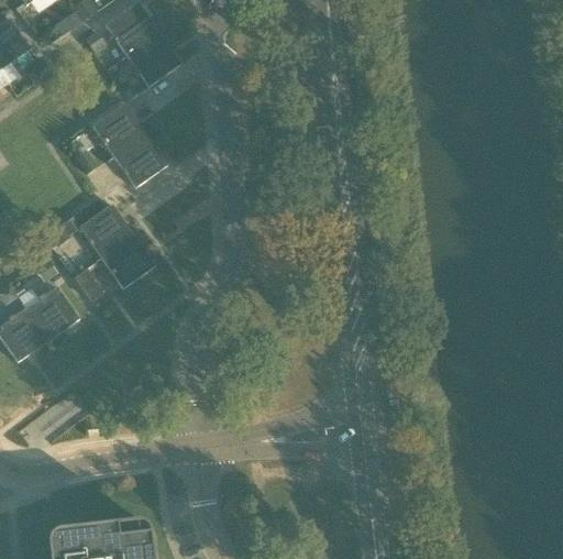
[(136,1),(105,24),(125,55),(158,32),(136,1)]
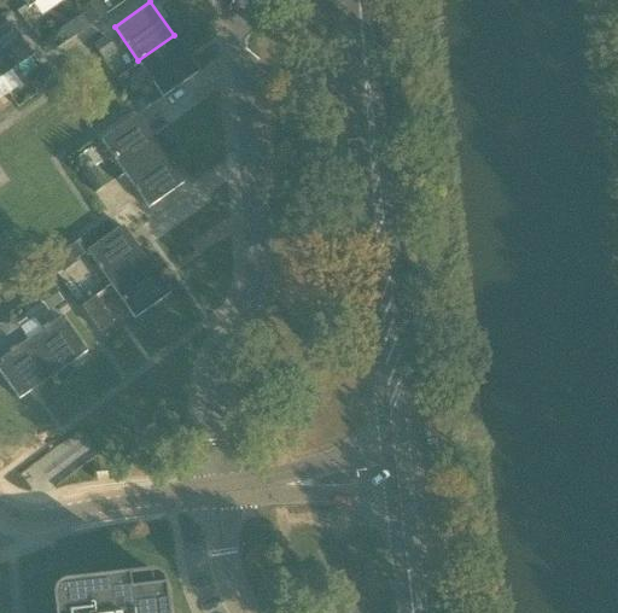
[(0,74),(33,52),(9,18),(0,23),(0,74)]
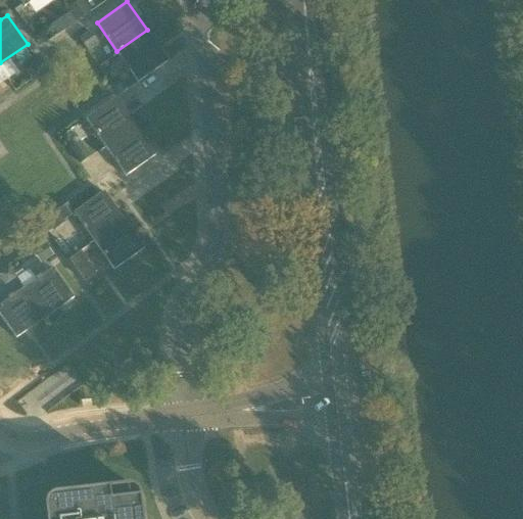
[(167,58),(147,30),(116,51),(137,80),(167,58)]
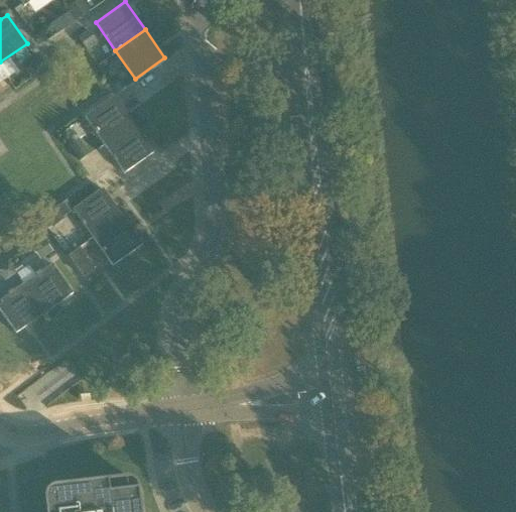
[(35,54),(23,62),(30,74),(42,66),(35,54)]
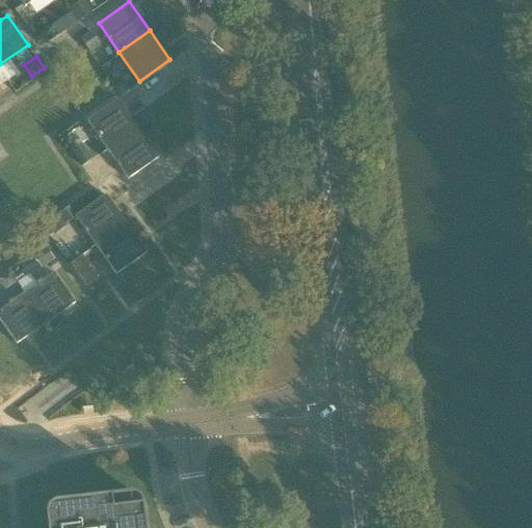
[(114,85),(121,94),(128,89),(122,80),(114,85)]
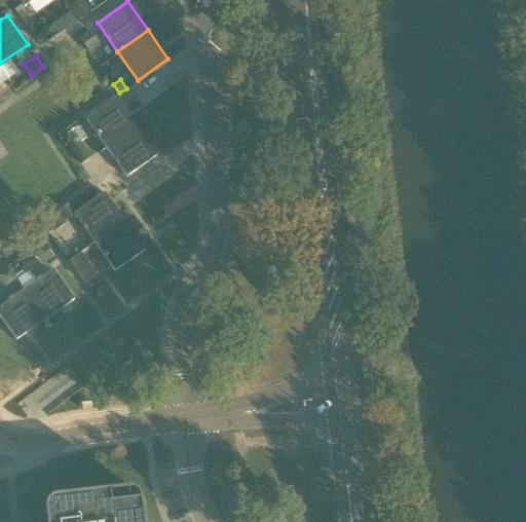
[(115,96),(85,117),(105,146),(136,124),(115,96)]
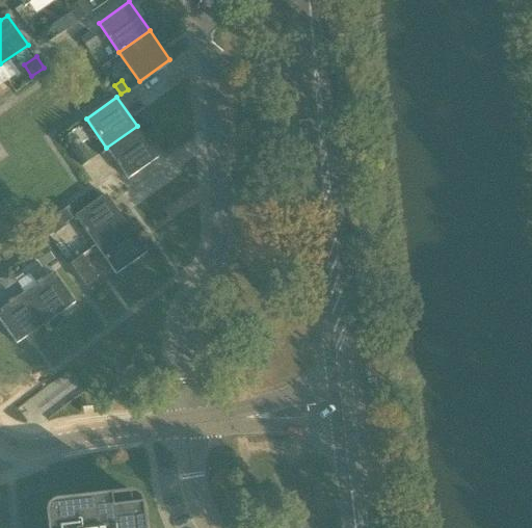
[(137,126),(106,148),(127,177),(158,155),(137,126)]
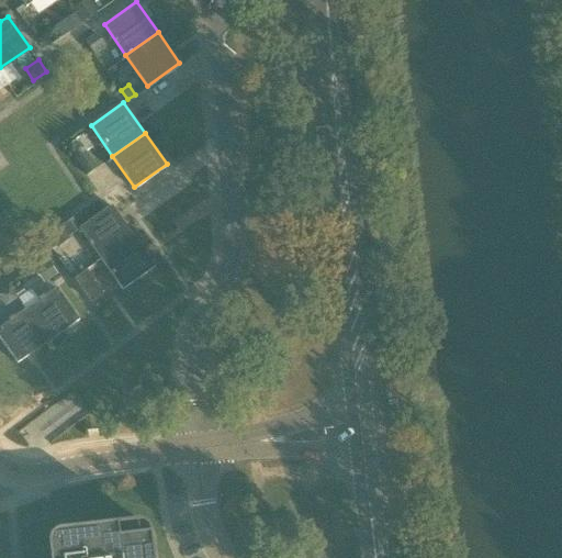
[(113,183),(101,192),(107,201),(119,192),(113,183)]
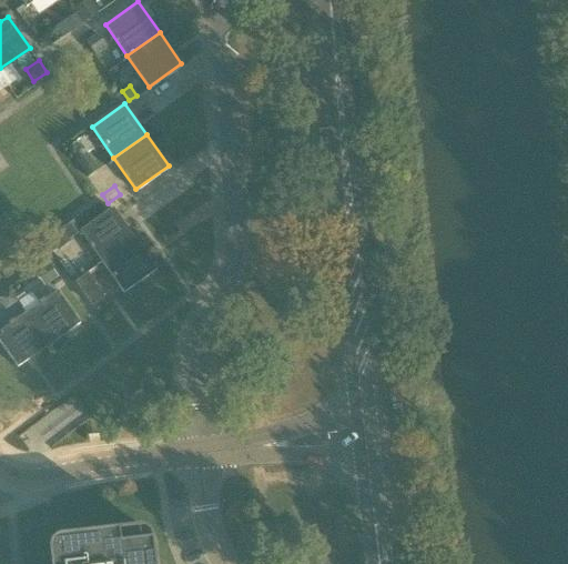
[(100,257),(132,234),(112,205),(79,228),(100,257)]
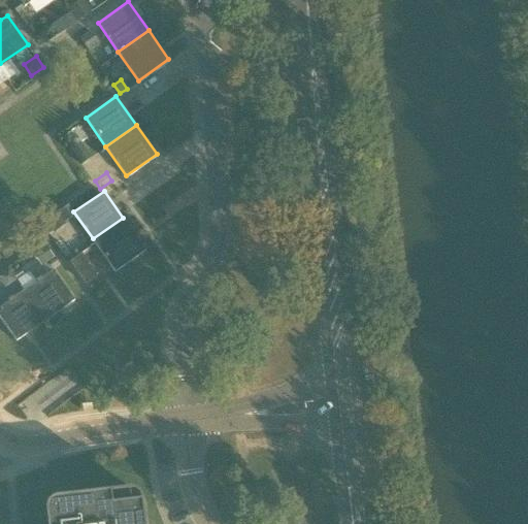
[(93,238),(94,240),(114,269),(144,249),(123,218),(93,238)]
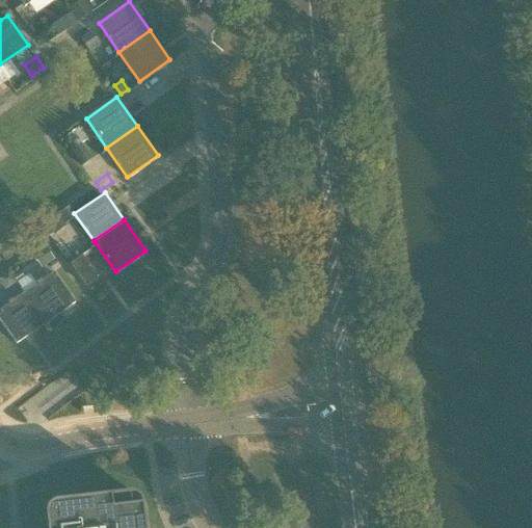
[(82,253),(70,261),(77,272),(84,267),(85,258),(82,253)]
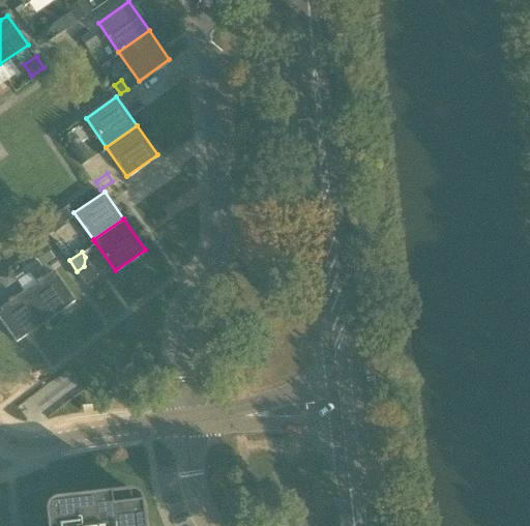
[(8,267),(0,272),(0,278),(4,285),(16,278),(12,272),(8,267)]
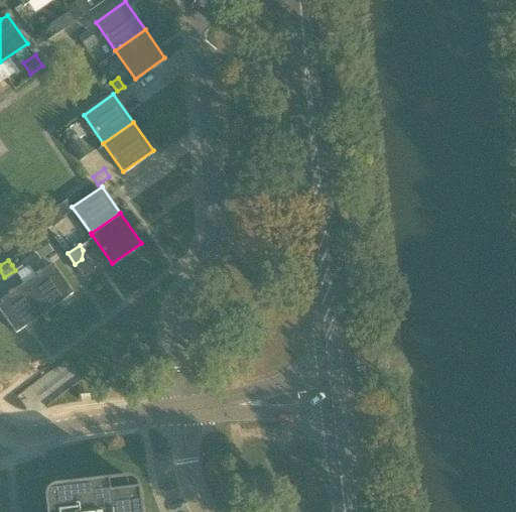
[(51,262),(23,281),(43,310),(72,291),(51,262)]
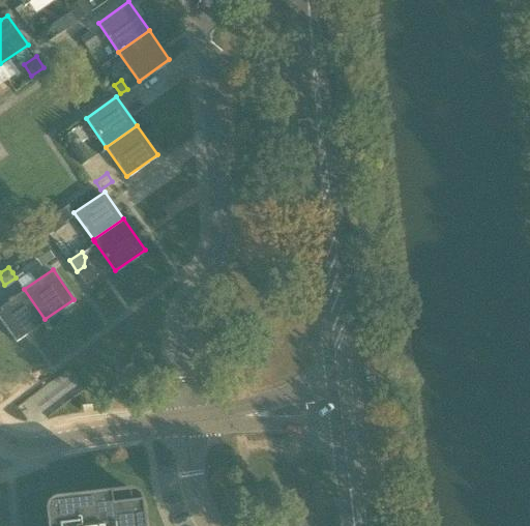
[(0,317),(16,340),(45,319),(24,289),(0,304),(0,317)]
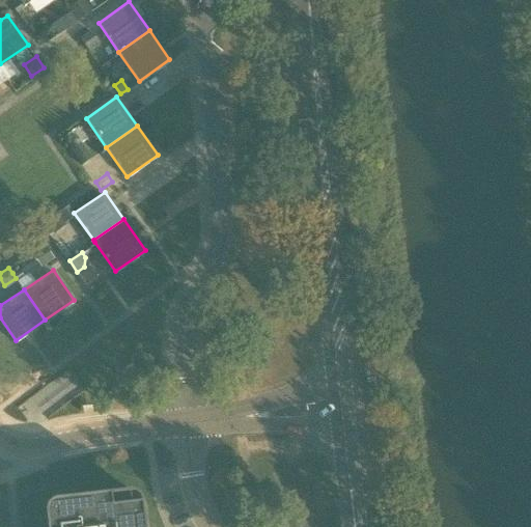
[(149,526),(147,503),(145,499),(142,495),(138,493),(133,493),(61,500),(56,502),(53,505),(51,509),(50,515),(51,526),(149,526)]
